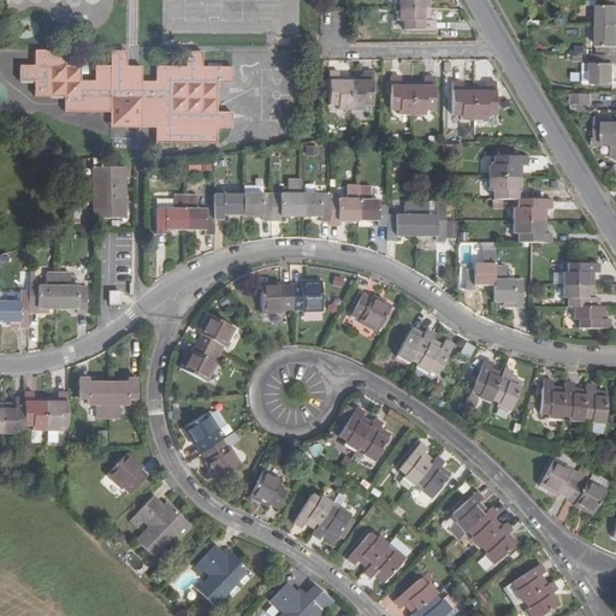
[(615,0),(597,0),(598,25),(615,24),(615,0)]
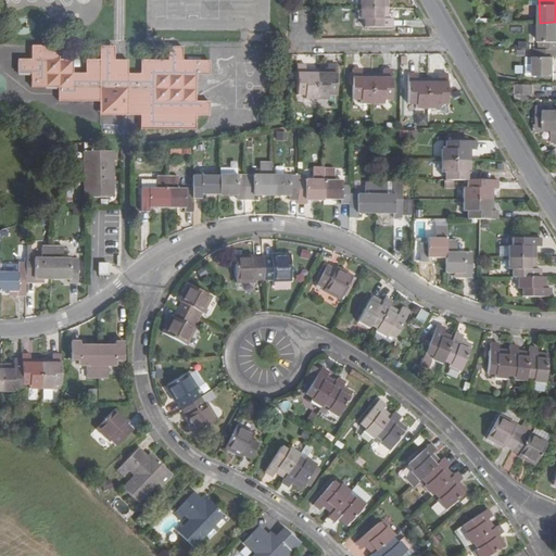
[(392,19),(387,19),(387,8),(359,8),(359,20),(363,20),(363,27),(392,28),(392,19)]
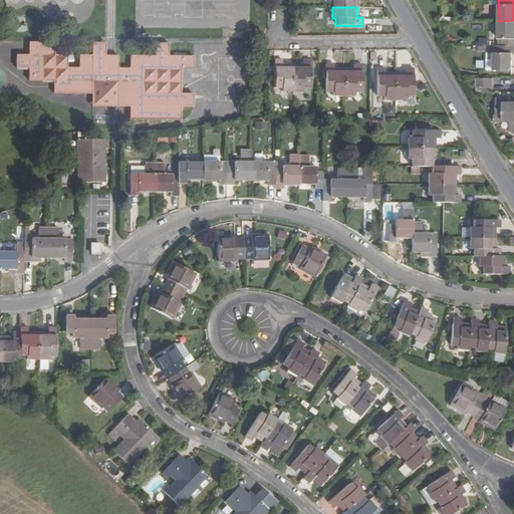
[(513,20),(499,21),(499,46),(513,45),(513,20)]
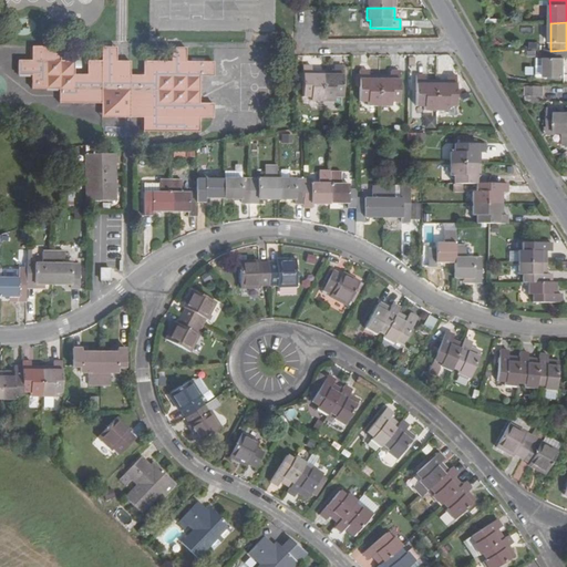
[(131,75),(131,62),(116,62),(102,62),(88,62),(88,75),(74,75),(74,62),(60,62),(60,48),(32,48),(32,62),(19,62),(18,75),(32,75),(32,90),(60,90),(60,103),(102,104),(102,117),(144,117),(144,132),(169,132),(199,132),(199,119),(213,119),(214,104),(199,104),(199,76),(214,76),(214,62),(186,62),(186,49),(172,49),(172,62),(144,62),(144,75),(131,75)]
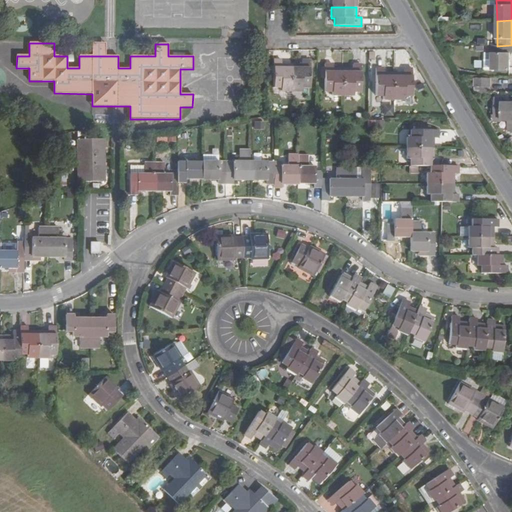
[(105,44),(92,44),(92,56),(105,56),(105,44)]
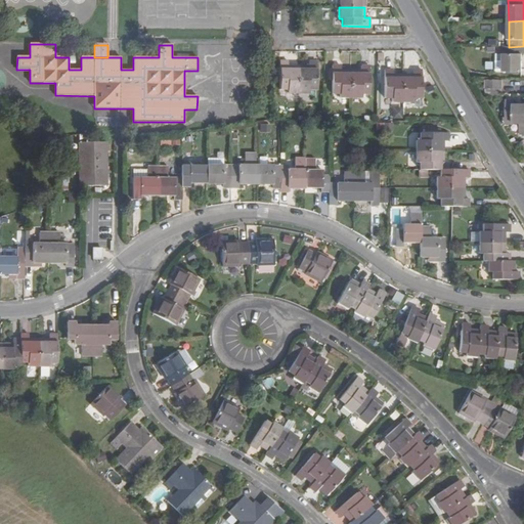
[(522,54),(523,53),(523,46),(509,47),(504,47),(504,60),(504,71),(522,71),(522,54)]
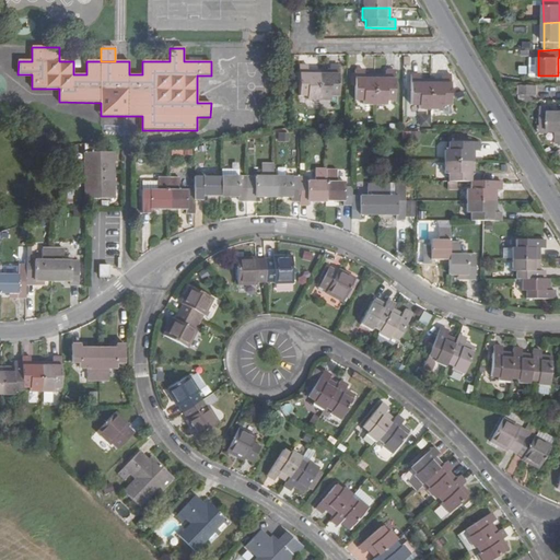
[(306,95),(306,100),(318,100),(318,71),(307,70),(307,66),(299,66),(299,95),(306,95)]
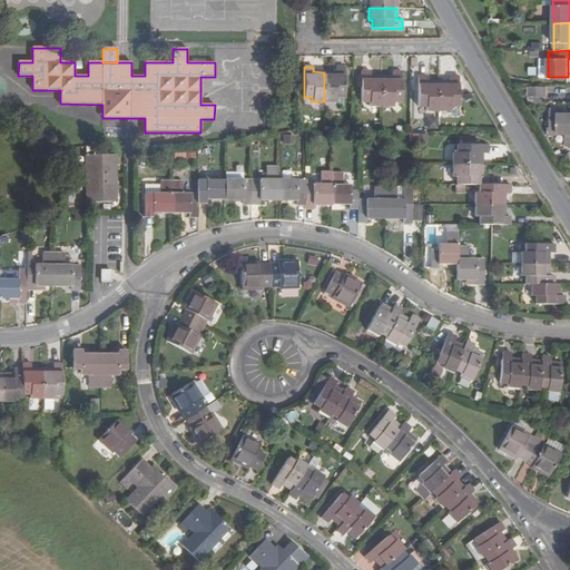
[(335,67),(335,72),(324,72),(324,101),(335,101),(335,98),(344,98),(344,67),(335,67)]
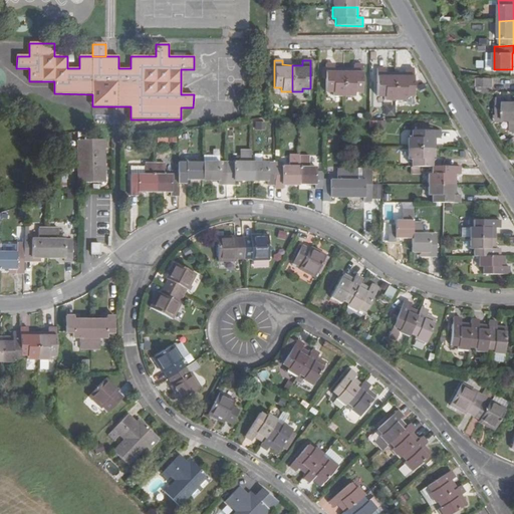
[(332,91),(333,95),(343,95),(343,69),(334,69),(334,65),(325,64),(325,68),(325,78),(325,91),(332,91)]
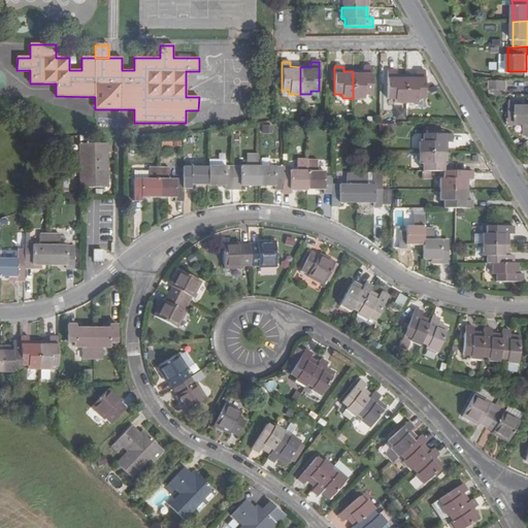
[(363,67),(364,72),(353,71),(353,98),(363,98),(363,95),(371,95),(372,67),(363,67)]
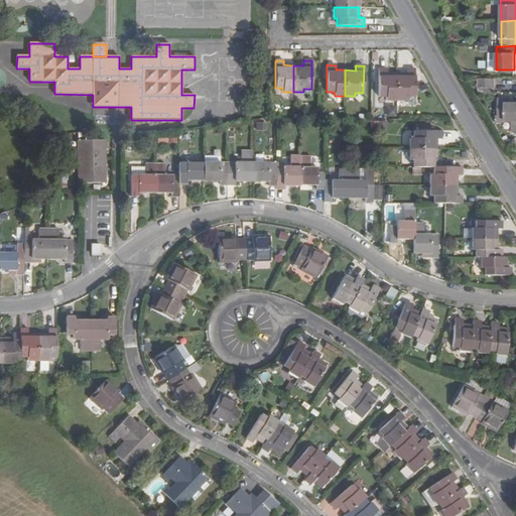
[(386,97),(386,101),(397,101),(397,75),(386,74),(386,70),(378,70),(378,97),(386,97)]
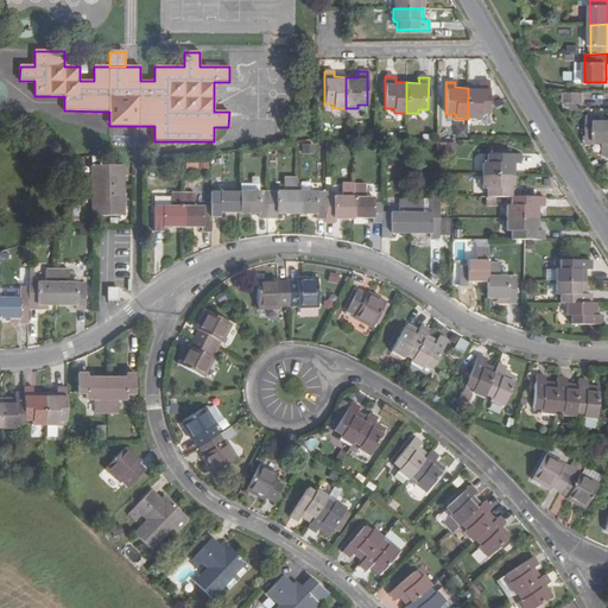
[(479,82),(479,87),(468,88),(468,119),(480,118),(480,114),(488,114),(488,82),(479,82)]
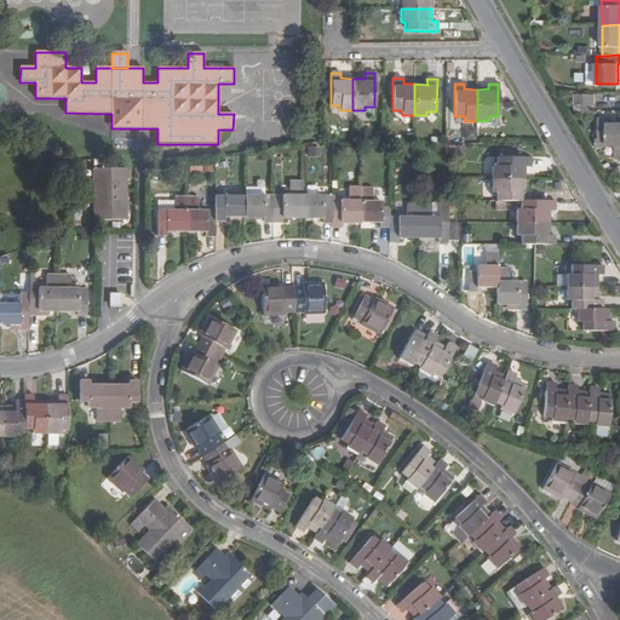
[(595,95),(577,95),(577,104),(595,104),(595,95)]
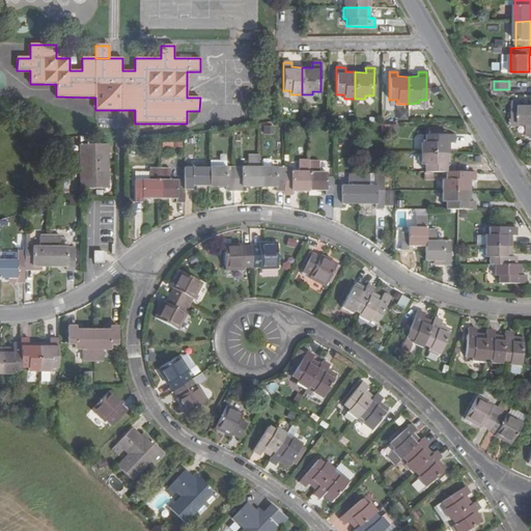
[(290,90),(283,90),(283,99),(290,99),(290,102),(300,103),(300,94),(290,94),(290,90)]
